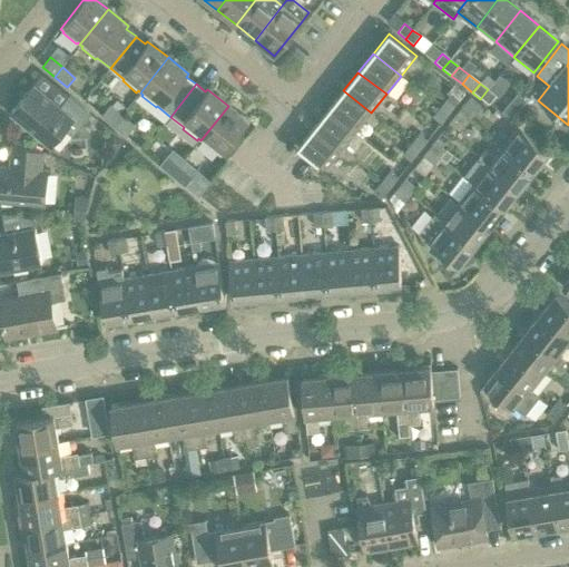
[(89,115),(69,98),(60,108),(32,86),(10,113),(51,147),(65,130),(71,136),(89,115)]
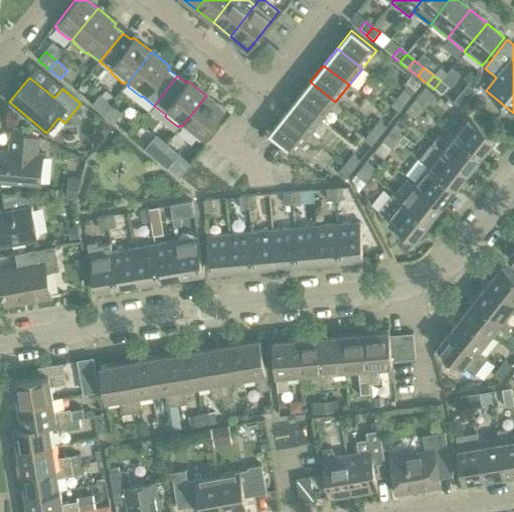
[(405,88),(412,94),(419,84),(409,77),(402,86),(405,88)]
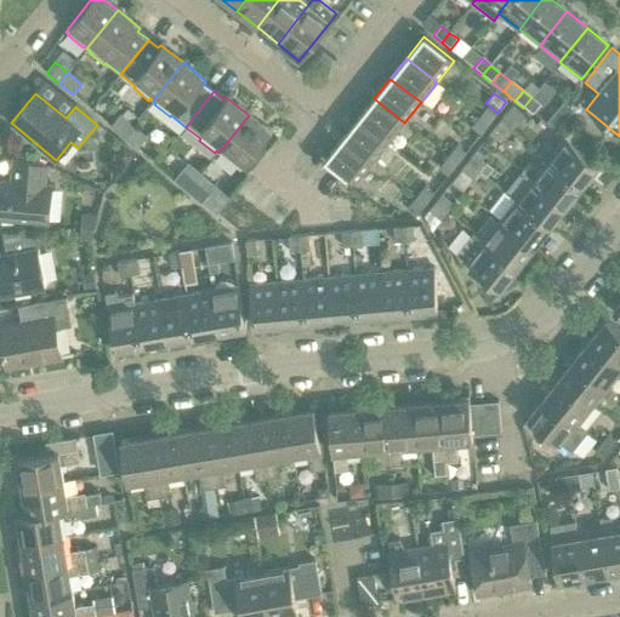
[(523,108),(532,114),(540,104),(532,97),(523,108)]
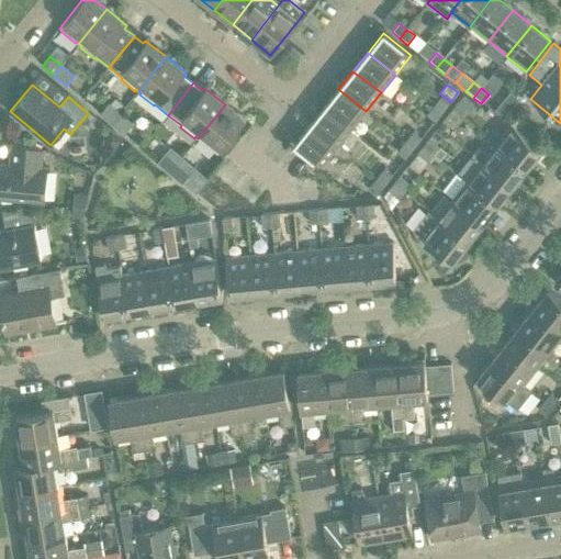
[(350,131),(366,111),(338,89),(324,108),(350,131)]
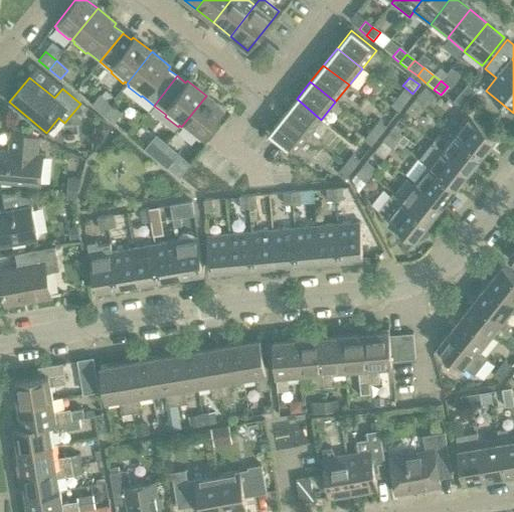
[(405,103),(412,94),(405,88),(398,97),(405,103)]
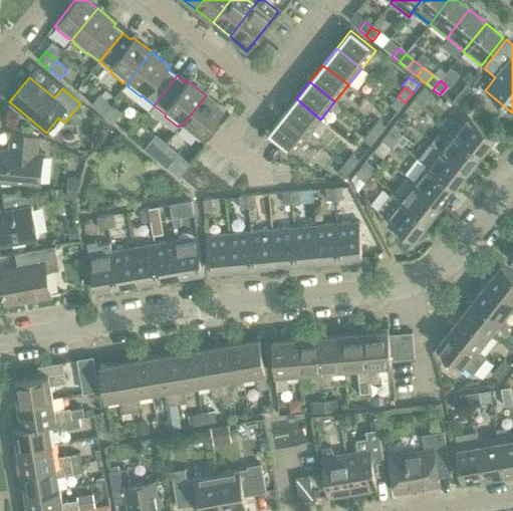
[(470,100),(460,92),(452,102),(462,110),(470,100)]
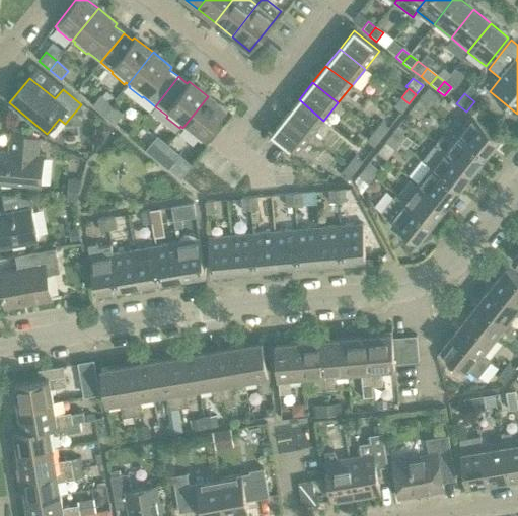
[(417,102),(427,111),(432,103),(422,95),(417,102)]
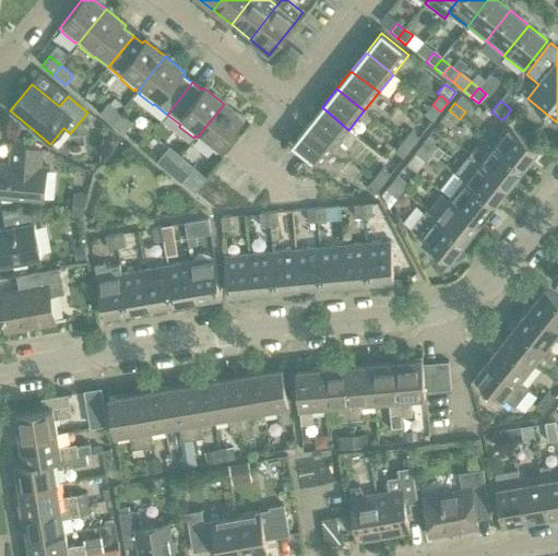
[(111,125),(119,115),(107,104),(98,114),(111,125)]
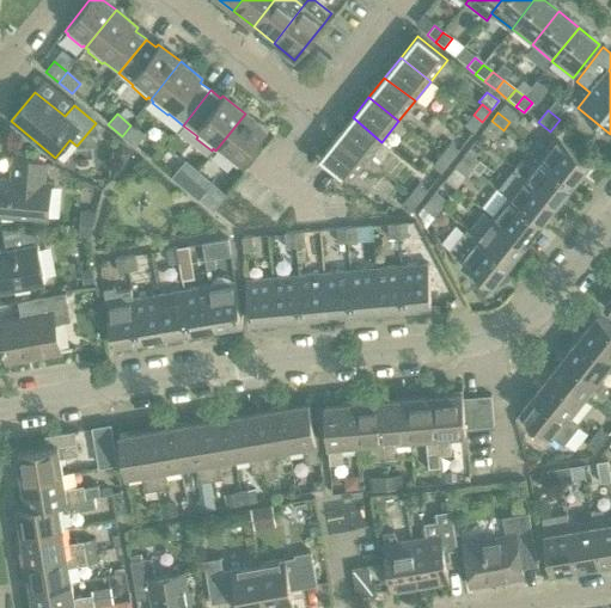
[(245,114),(215,151),(218,153),(217,154),(232,166),(233,165),(236,167),(266,130),(267,131),(267,130),(245,114)]
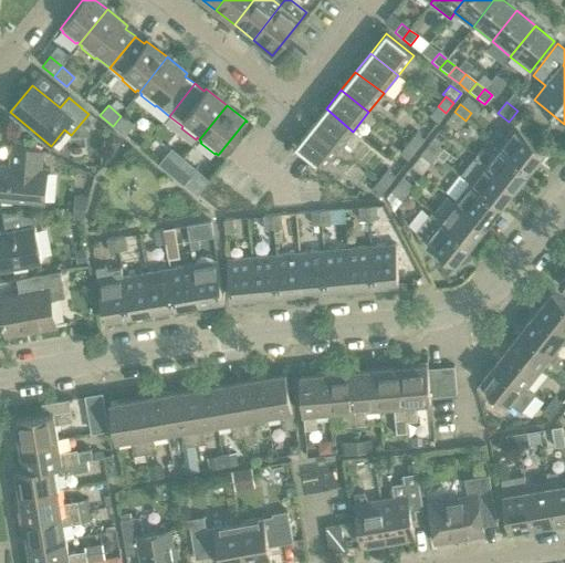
[(437,123),(446,113),(438,106),(429,117),(437,123)]
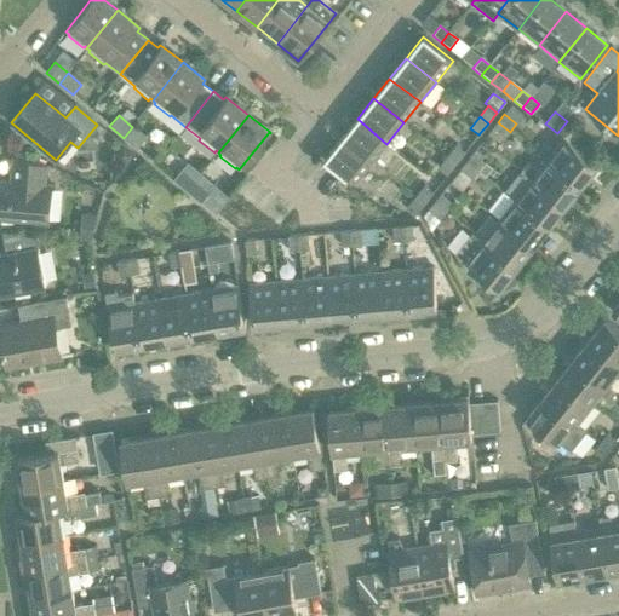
[(371,163),(387,144),(357,119),(340,139),(371,163)]
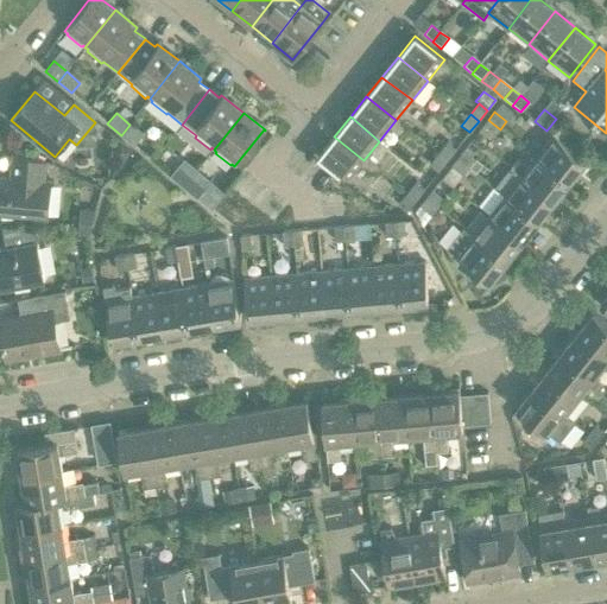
[(494,137),(500,129),(488,120),(482,127),(494,137)]
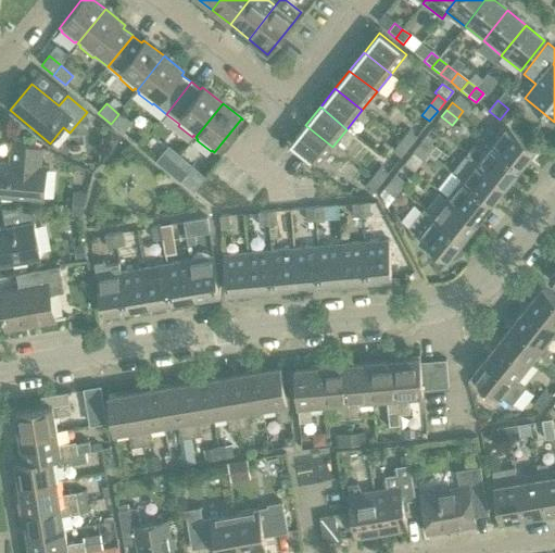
[(118,114),(111,124),(123,134),(130,124),(118,114)]
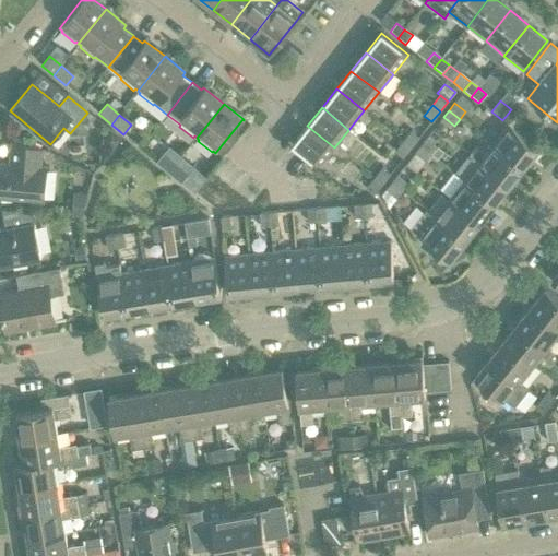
[(319,167),(334,148),(307,126),(292,145),(319,167)]
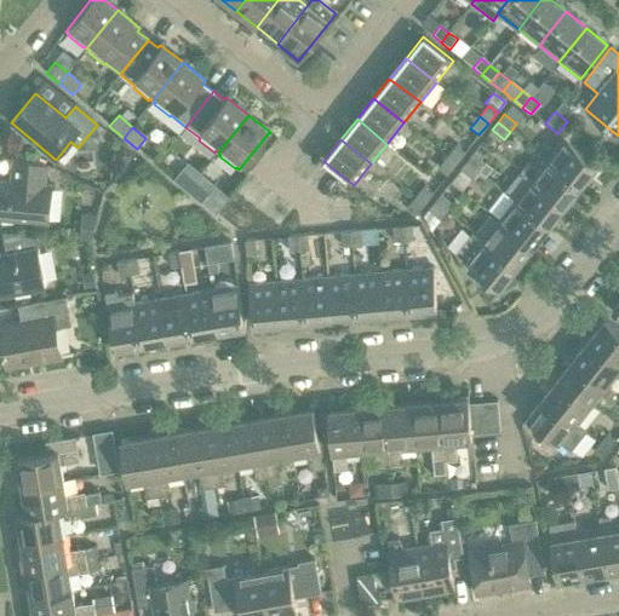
[(580,186),(597,166),(563,139),(546,160),(580,186)]
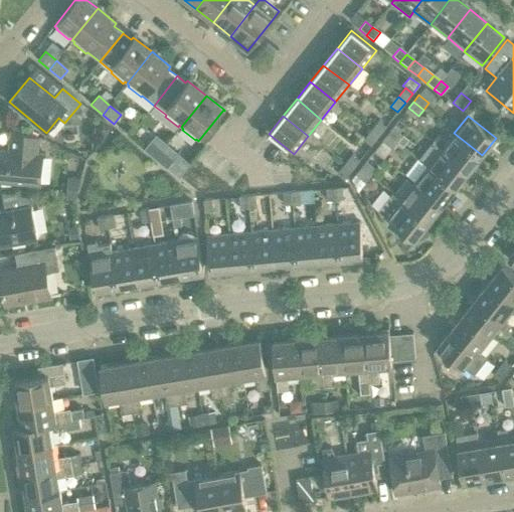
[(102,122),(94,131),(103,138),(110,129),(102,122)]
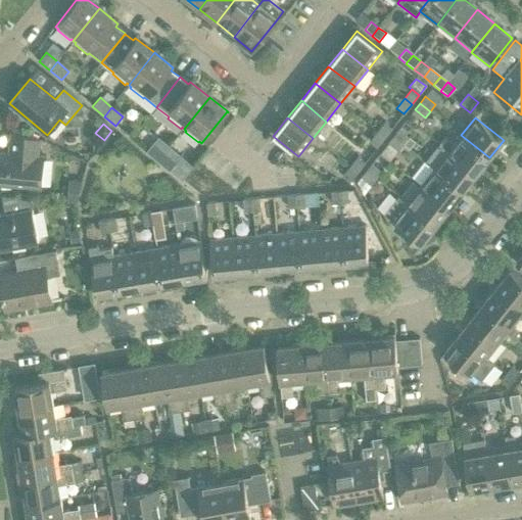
[(377,133),(384,139),(391,129),(384,124),(377,133)]
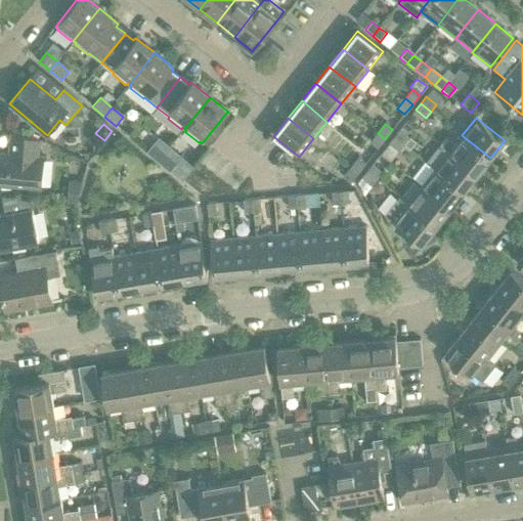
[(393,138),(403,145),(408,139),(398,131),(393,138)]
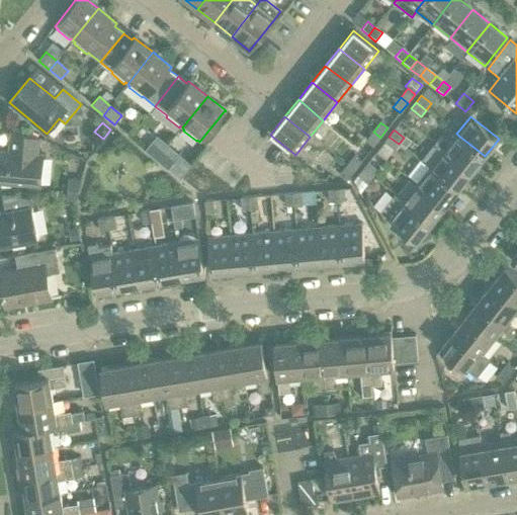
[(373,147),(380,138),(373,132),(365,142),(373,147)]
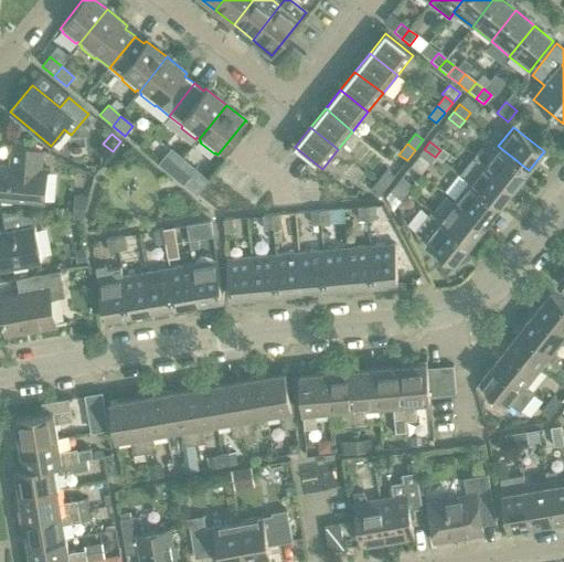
[(42,152),(28,146),(11,145),(9,167),(0,165),(0,200),(43,204),(46,170),(41,169),(42,152)]
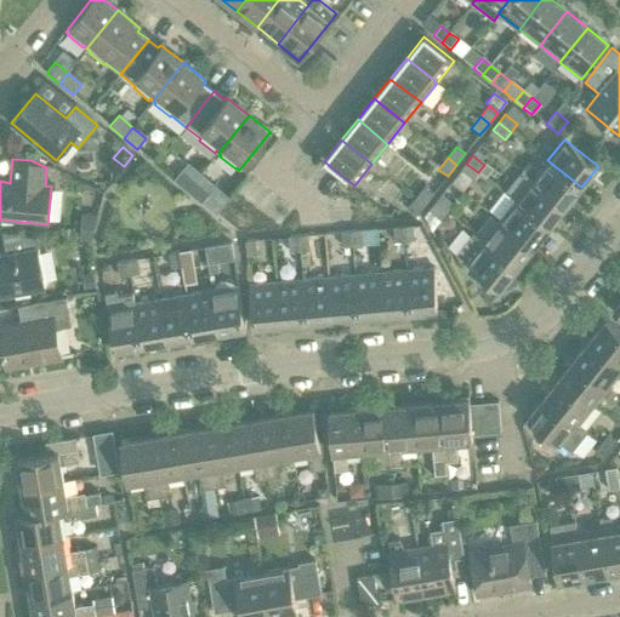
[(564,207),(581,187),(547,160),(539,171),(528,165),(521,173),(564,207)]
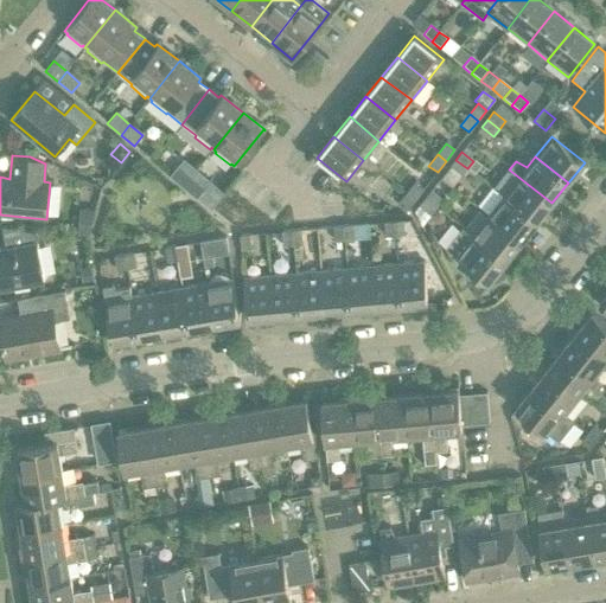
[(461,177),(467,168),(455,160),(450,167),(461,177)]
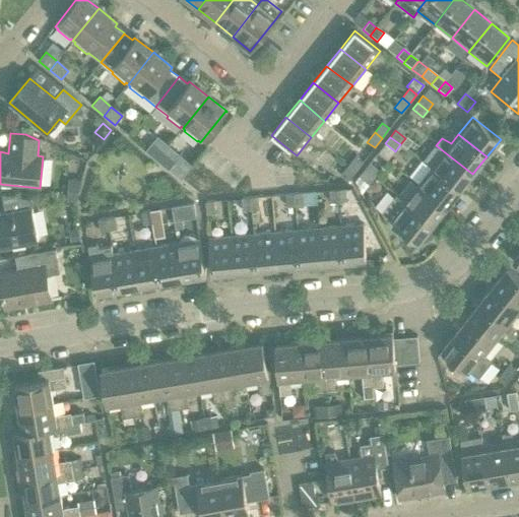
[(156,160),(165,151),(153,142),(145,150),(156,160)]
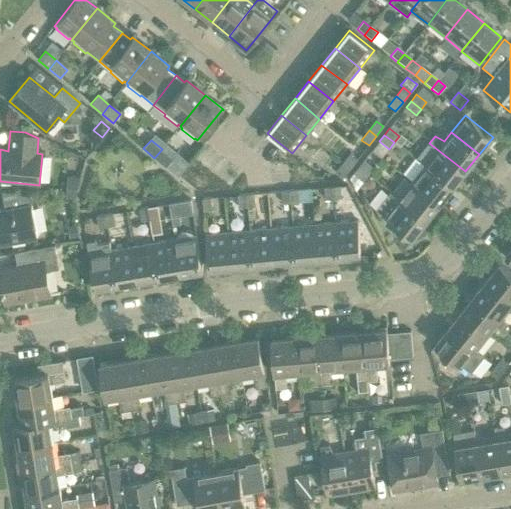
[(452,188),(465,171),(429,143),(416,160),(424,166),(452,188)]
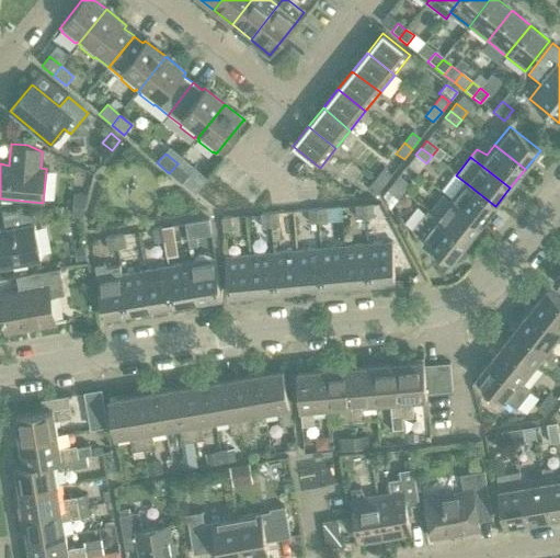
[(178,163),(169,173),(182,184),(190,174),(178,163)]
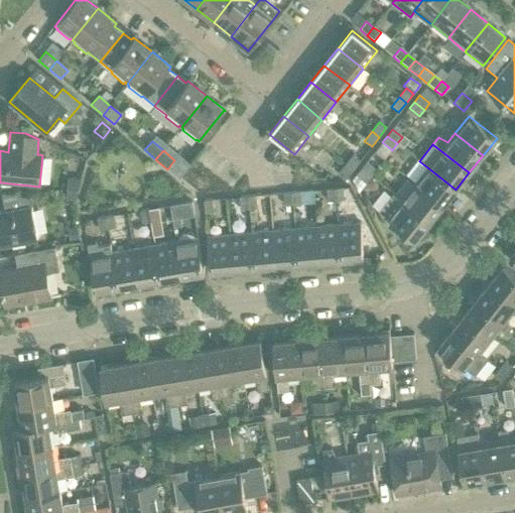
[(345,165),(352,171),(360,161),(353,156),(345,165)]
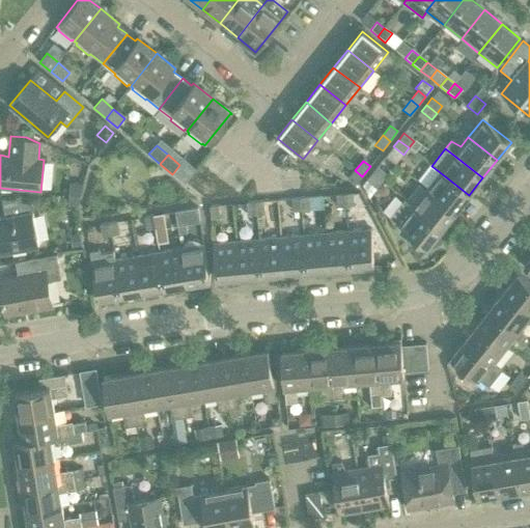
[(371,174),(382,183),(387,176),(377,168),(371,174)]
